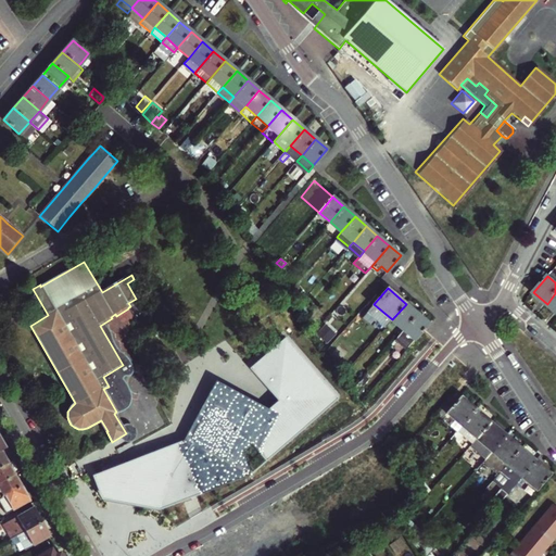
[(327,312),(330,314),(339,303),(337,301),(327,312)]
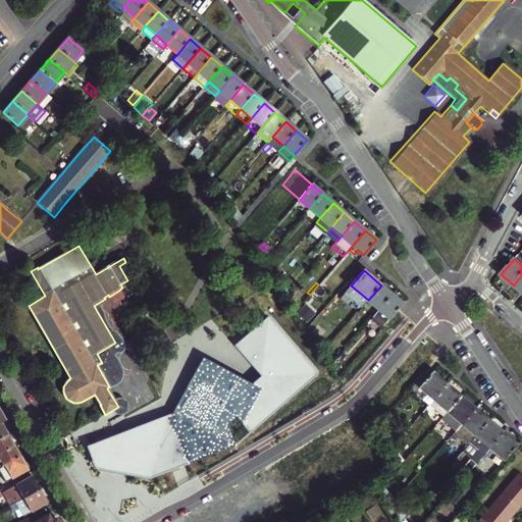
[(310,295),(317,300),(325,291),(318,284),(310,295)]
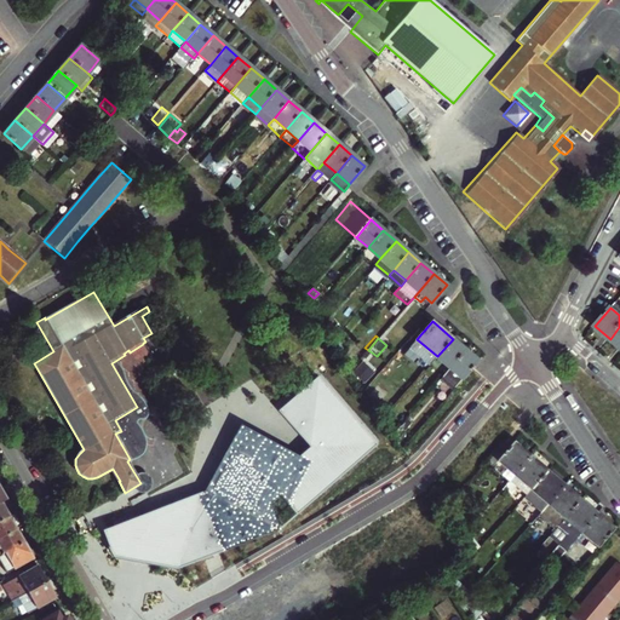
[(445,374),(451,367),(465,350),(453,339),(437,356),(431,363),(445,374)]
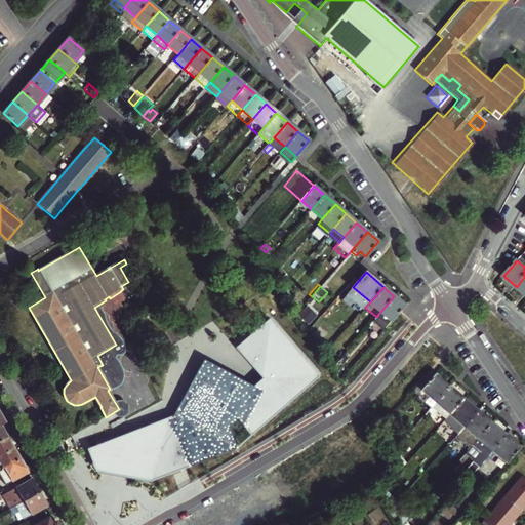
[(298,290),(288,301),(297,310),(303,304),(305,305),(310,299),(298,290)]
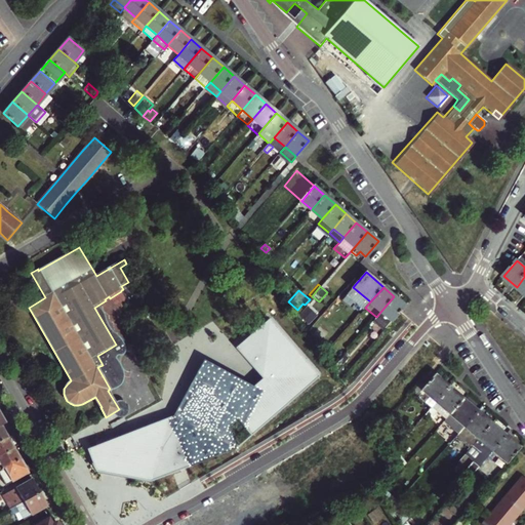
[(394,296),(381,311),(387,315),(392,320),(405,306),(394,296)]
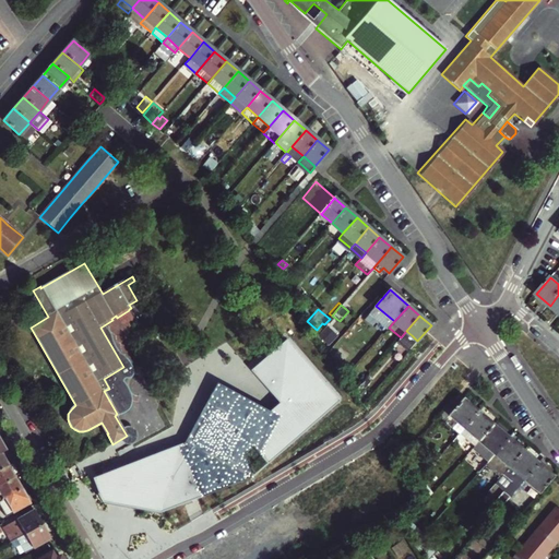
[(372,322),(366,317),(354,331),(360,336),(372,322)]
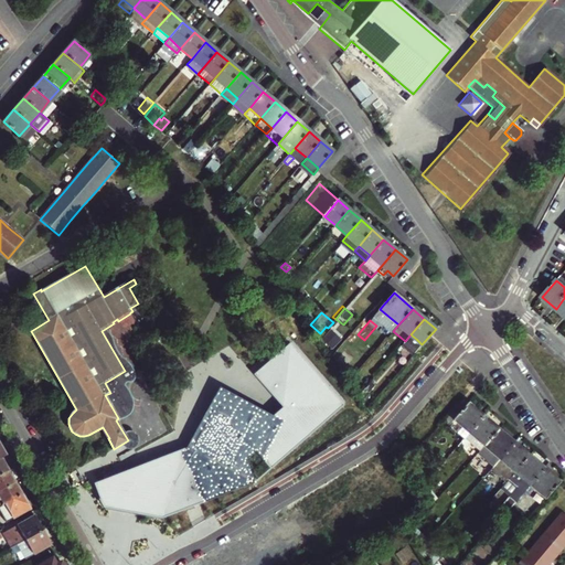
[(332,329),(323,338),(333,347),(342,338),(332,329)]
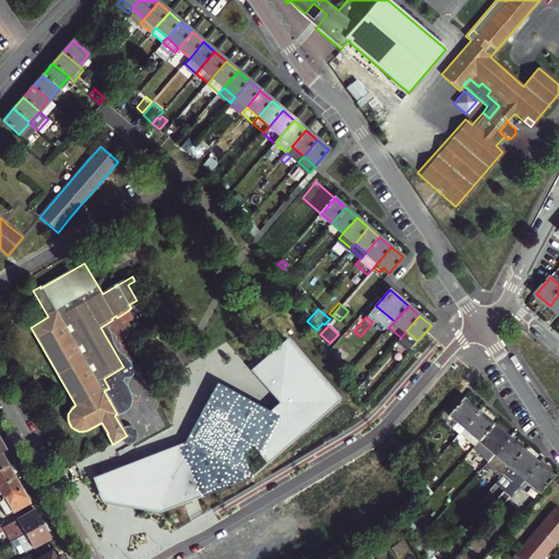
[(406,331),(401,337),(406,342),(412,335),(406,331)]
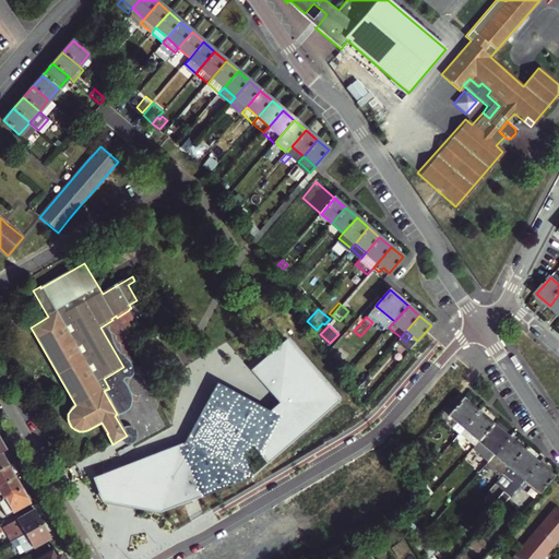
[(339,399),(286,341),(251,370),(280,404),(264,416),(250,411),(219,436),(186,449),(137,468),(123,487),(156,512),(251,475),(244,455),(252,448),(265,463),(339,399)]
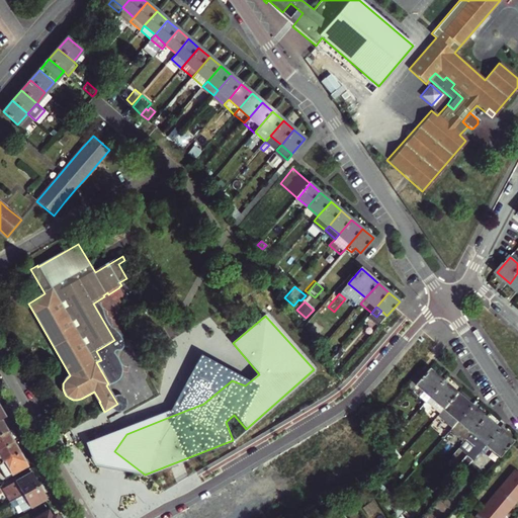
[(333,336),(325,345),(330,350),(338,340),(333,336)]
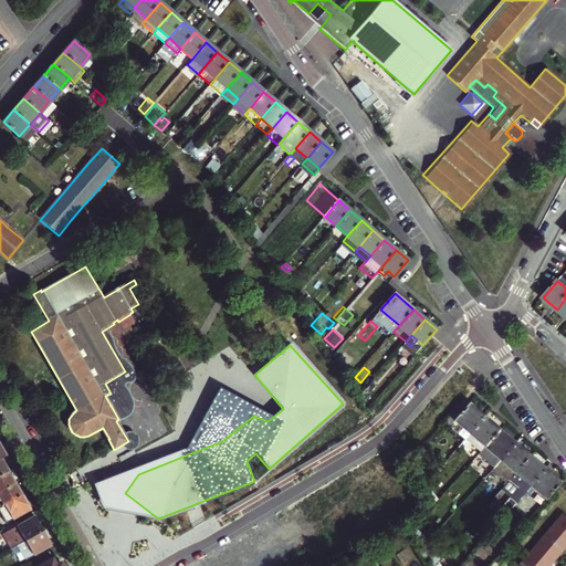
[(470,433),(484,417),(463,399),(446,420),(451,425),(454,420),(470,433)]
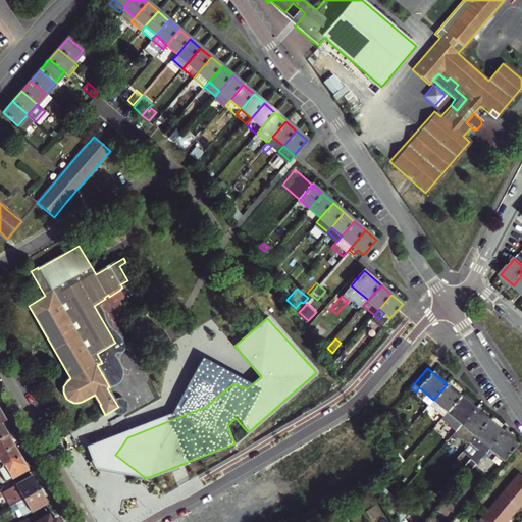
[(442,416),(448,411),(460,397),(447,384),(433,400),(429,405),(442,416)]
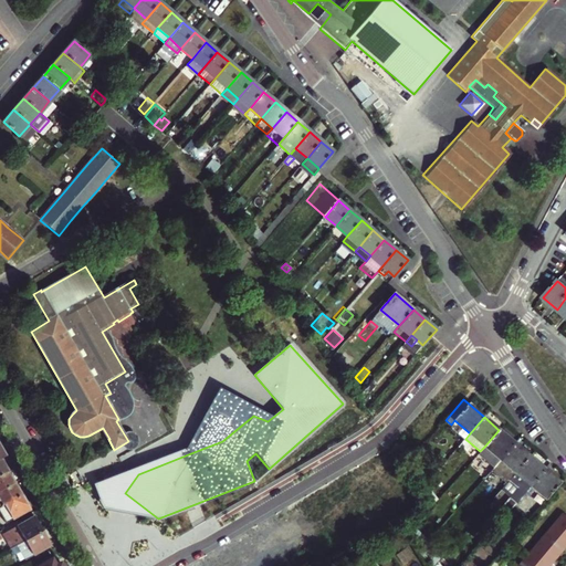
[(485,446),(500,459),(514,443),(499,430),(485,446)]
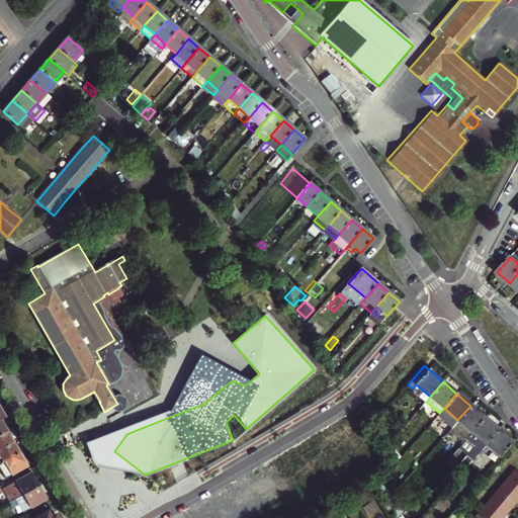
[(457,420),(472,432),(485,418),(470,406),(457,420)]
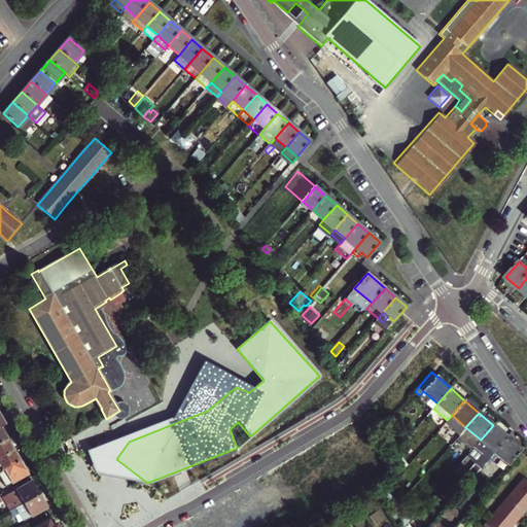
[(507,437),(493,425),(481,440),(466,456),(475,463),(468,470),(473,476),(494,452),(507,437)]
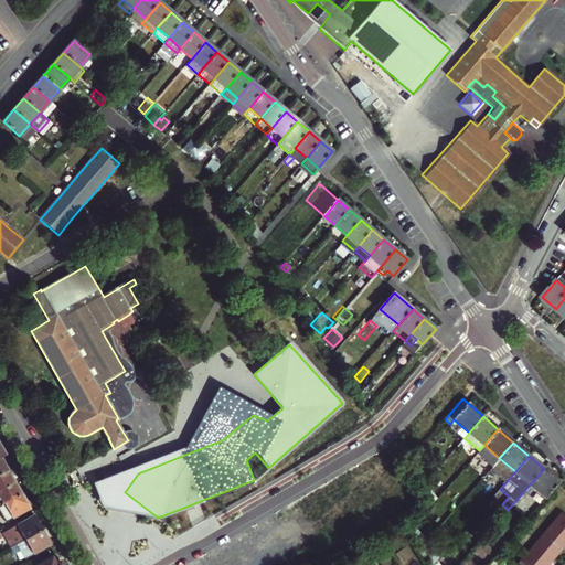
[(445,461),(440,467),(445,470),(449,465),(445,461)]
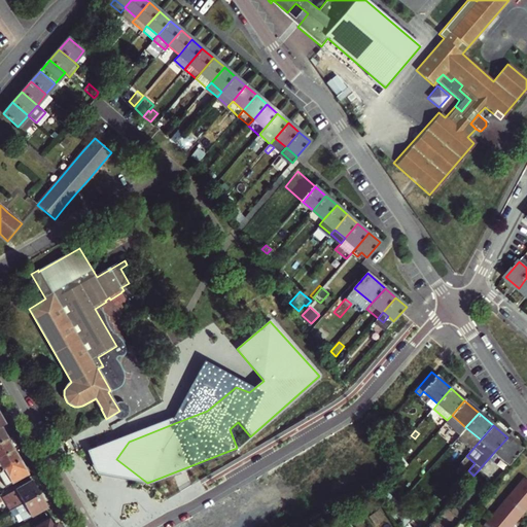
[(414,441),(409,436),(400,446),(406,450),(414,441)]
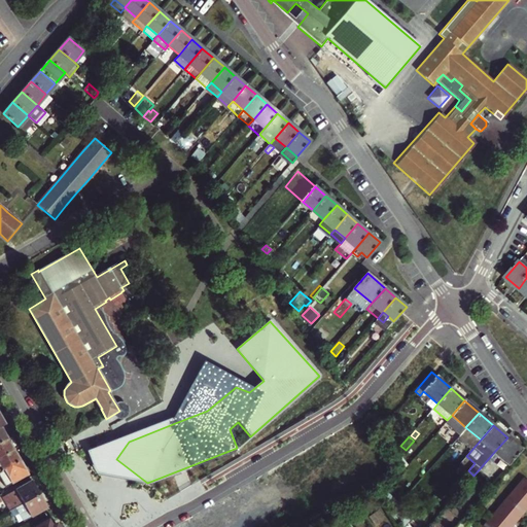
[(494,452),(510,464),(522,450),(507,437),(494,452)]
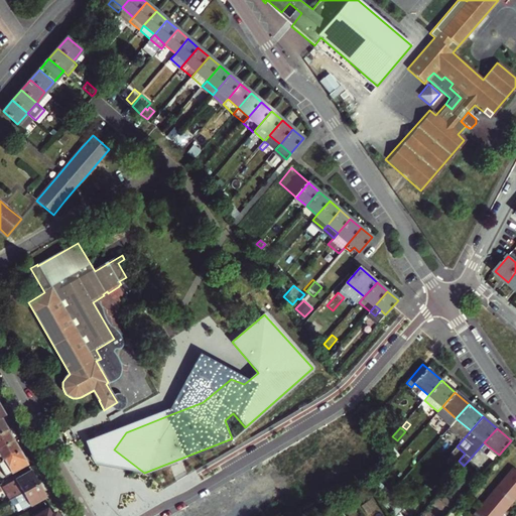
[(0,446),(13,439),(7,429),(0,432),(0,446)]
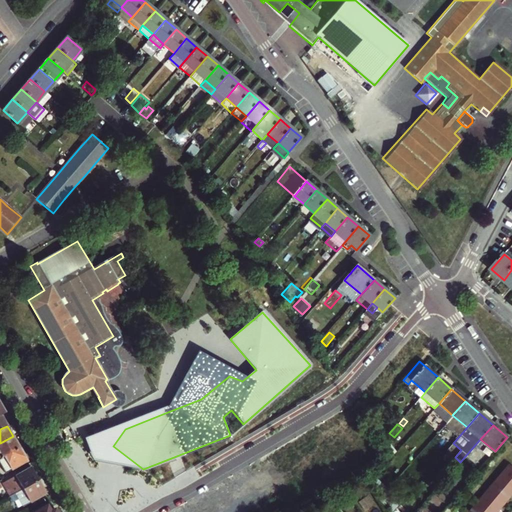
[(0,458),(20,447),(13,436),(0,443),(0,458)]
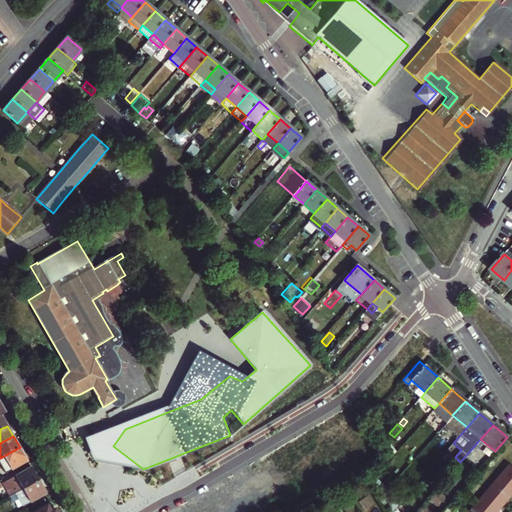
[(20,447),(0,458),(0,463),(5,472),(27,460),(20,447)]
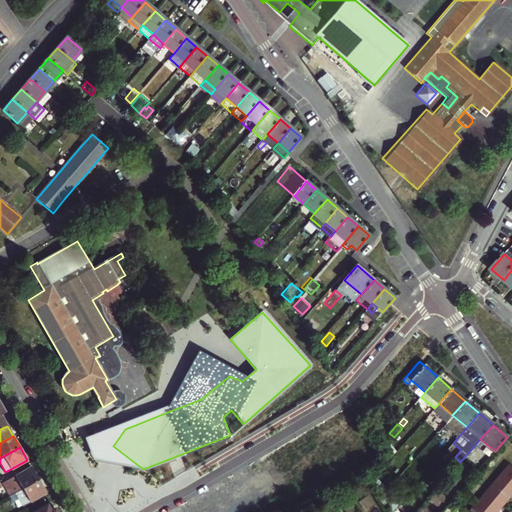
[(511,466),(509,464),(498,478),(511,489),(511,466)]
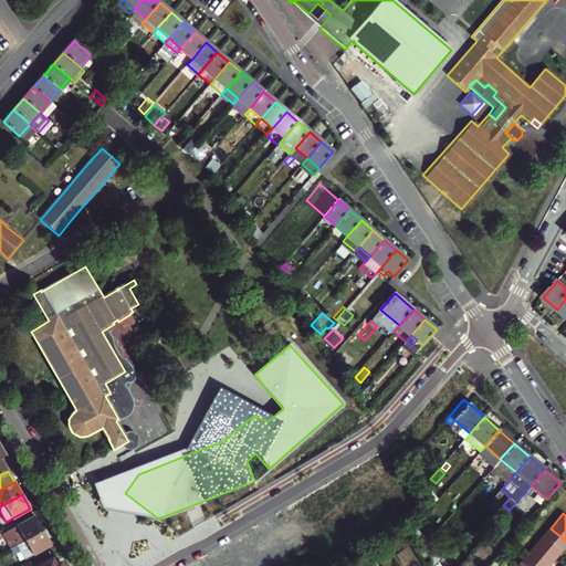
[(11,548),(43,531),(34,516),(10,530),(3,533),(11,548)]
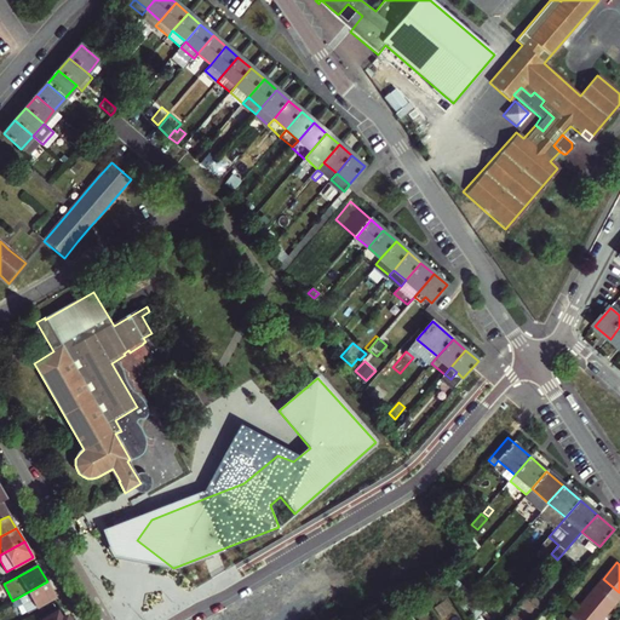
[(619,592),(603,579),(590,595),(609,609),(619,596),(619,592)]
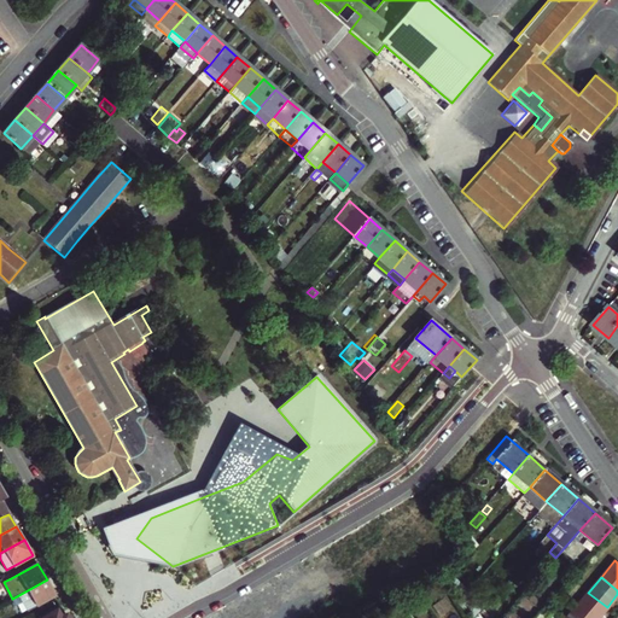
[(27,611),(56,595),(47,579),(12,599),(10,600),(13,607),(22,602),(27,611)]
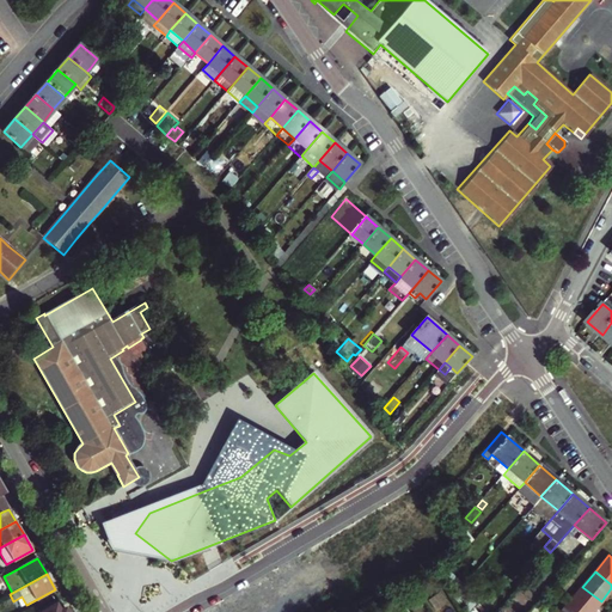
[(582,587),(570,601),(582,611),(592,611),(601,601),(582,587)]
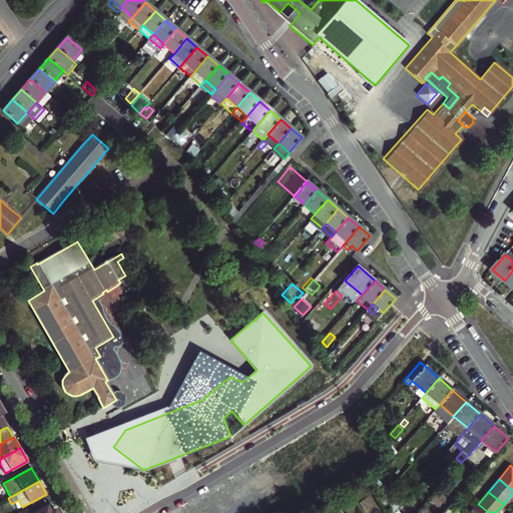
[(488,512),(478,504),(469,512),(488,512)]
